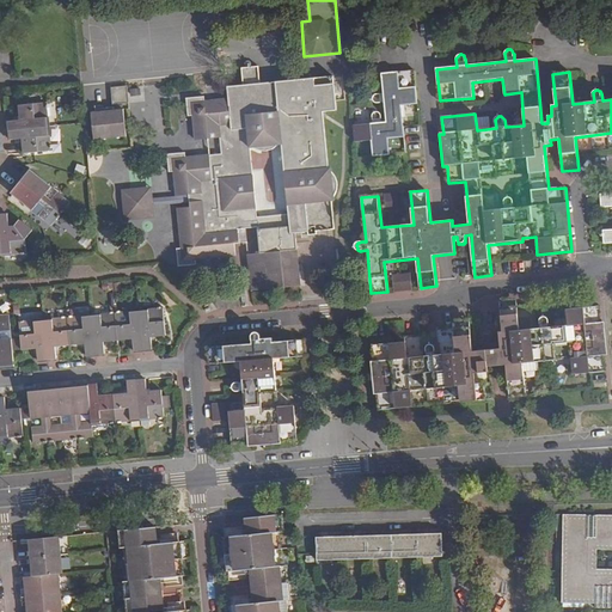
[(259,254),(248,255),(251,292),(301,287),(298,250),(297,243),(297,233),(307,233),(307,234),(317,234),(317,230),(335,228),(332,202),(336,202),(336,200),(337,199),(338,195),(340,193),(340,190),(340,187),(340,184),(340,183),(338,181),(337,177),(335,173),(332,171),(332,169),(329,169),(324,112),(335,111),(331,78),(261,85),(259,68),(243,69),(245,86),(228,89),(230,98),(206,101),(204,97),(188,98),(189,116),(193,116),(195,139),(221,138),(222,154),(208,155),(185,158),(185,153),(170,155),(170,171),(173,171),(176,196),(177,203),(181,249),(177,249),(178,267),(196,265),(195,259),(234,256),(234,245),(239,245),(238,230),(257,228),(258,246),(259,254)]
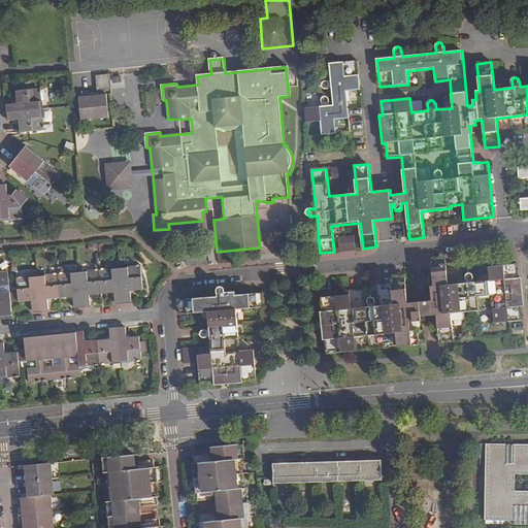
[(322,107),(303,109),(304,123),(321,122),(322,135),(351,132),(348,99),(347,92),(355,91),(361,90),(358,62),(330,64),(331,81),(324,83),(323,83),(322,84),(322,85),(322,86),(322,87),(322,88),(323,89),(324,89),(325,89),(332,88),(334,106),(329,106),(329,100),(328,99),(328,98),(327,97),(325,96),(324,96),(323,96),(323,97),(322,98),(322,99),(322,100),(322,101),(322,107)]
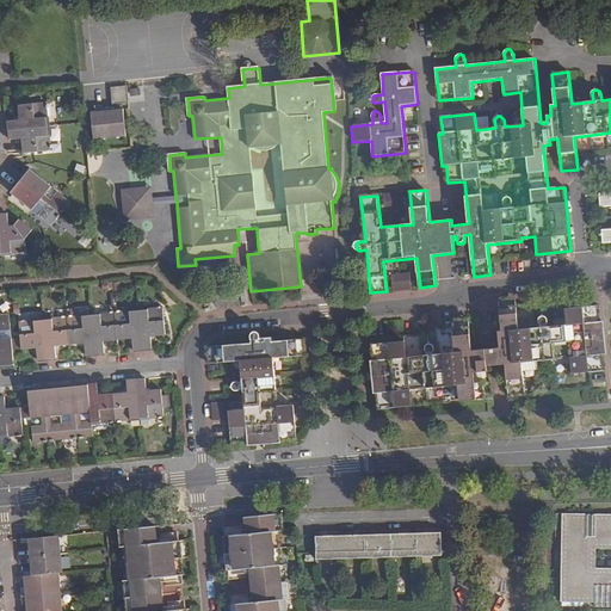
[(129,103),(128,87),(111,88),(113,104),(129,103)]
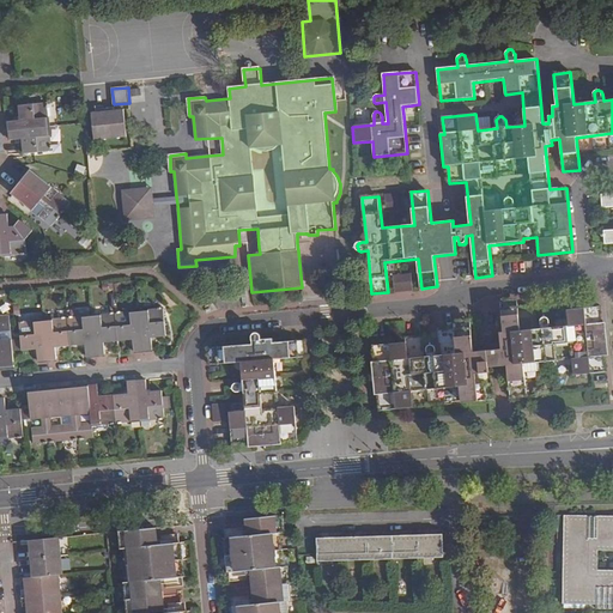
[(46,103),(18,107),(19,122),(7,123),(10,141),(22,139),(24,155),(52,152),(50,150),(52,150),(52,146),(50,146),(47,109),(48,109),(47,105),(46,103)]
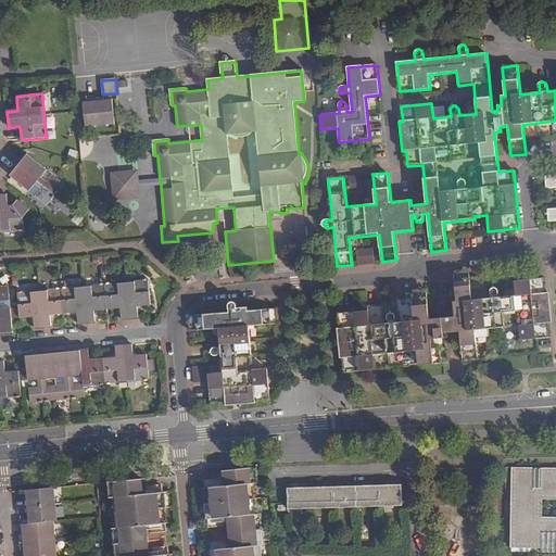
[(115,125),(113,100),(84,102),(86,127),(115,125)]
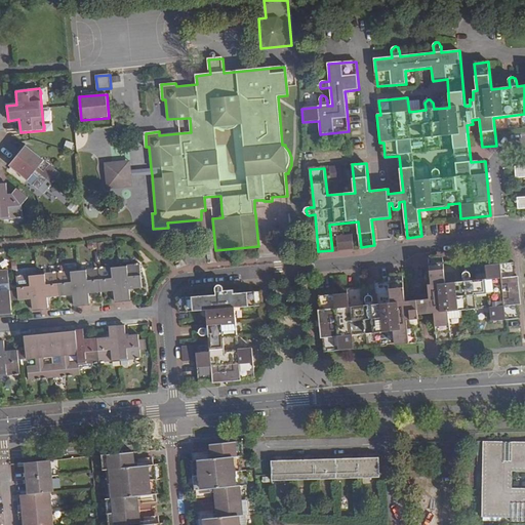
[(72,150),(74,143),(65,140),(63,148),(72,150)]
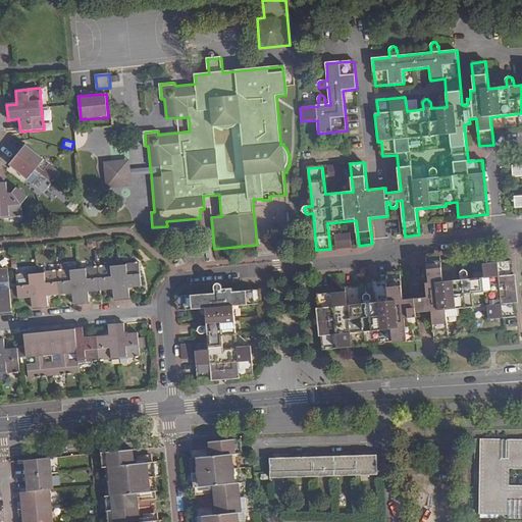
[(24,145),(8,164),(27,179),(33,172),(39,176),(33,184),(43,192),(48,186),(48,187),(51,184),(50,184),(52,180),(53,181),(55,178),(54,178),(59,171),(49,164),(43,171),(37,167),(43,158),(25,144),(24,145)]
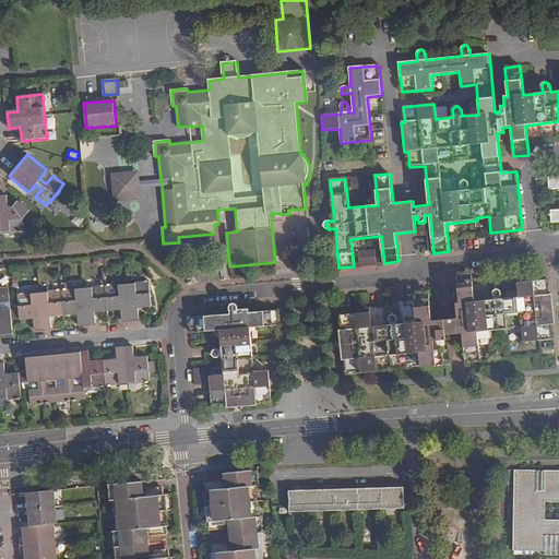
[(140,188),(162,186),(161,179),(140,181),(139,171),(110,174),(114,202),(141,199),(140,188)]
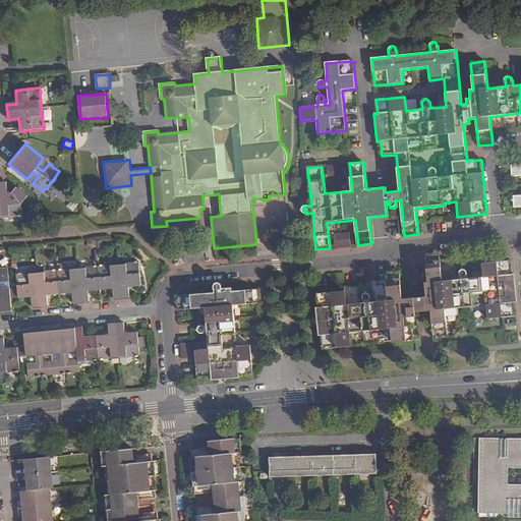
[(520,164),(511,166),(512,177),(520,176),(520,195),(513,196),(514,208),(520,207),(520,164)]
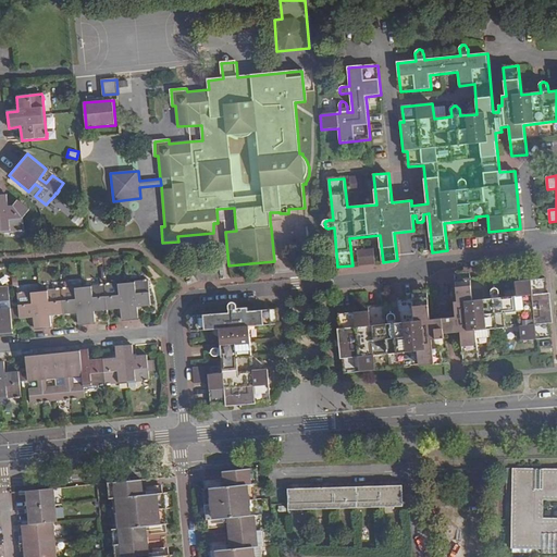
[(367,176),(350,178),(353,195),(369,193),(367,176)]
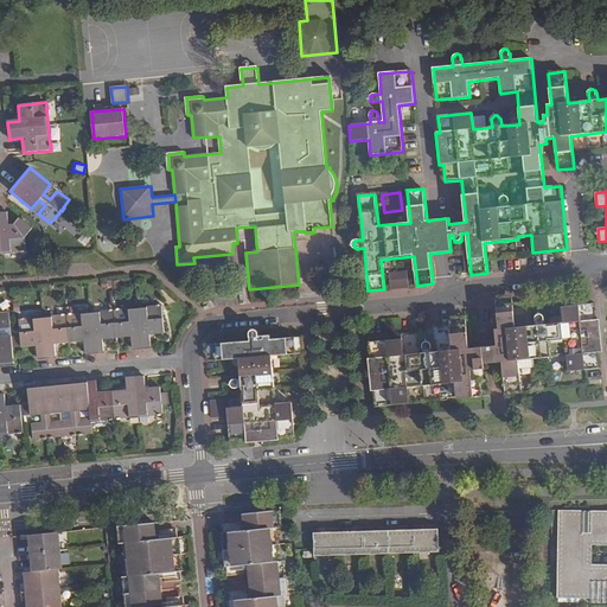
[(8,213),(0,213),(0,254),(20,253),(20,254),(24,253),(26,253),(25,238),(32,229),(19,218),(13,225),(8,225),(8,213)]
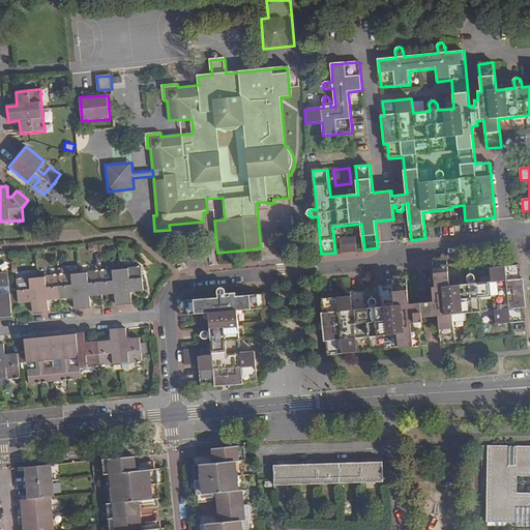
[(340,239),(342,254),(357,252),(356,238),(340,239)]
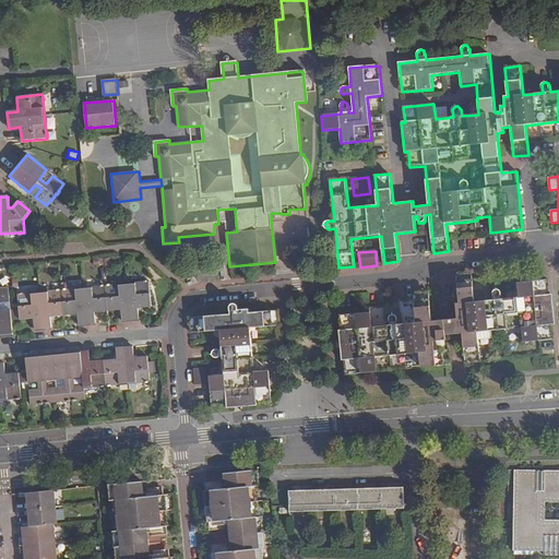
[(456,274),(456,280),(460,305),(455,305),(458,319),(431,322),(428,293),(413,294),(414,299),(399,300),(401,324),(397,324),(396,317),(396,316),(395,316),(394,314),(392,314),(391,316),(390,316),(389,317),(389,319),(389,325),(387,325),(385,306),(370,308),(370,312),(340,316),(341,330),(339,331),(342,360),(344,360),(345,375),(450,365),(449,349),(447,349),(445,335),(462,334),(465,364),(479,361),(477,332),(522,328),(522,343),(554,340),(552,324),(555,324),(552,295),(549,295),(548,280),(516,283),(518,298),(501,300),(500,295),(500,292),(499,290),(498,289),(497,289),(496,289),(495,289),(494,290),(492,292),(492,293),(492,295),(492,300),(474,301),(472,277),(472,273),(456,274)]
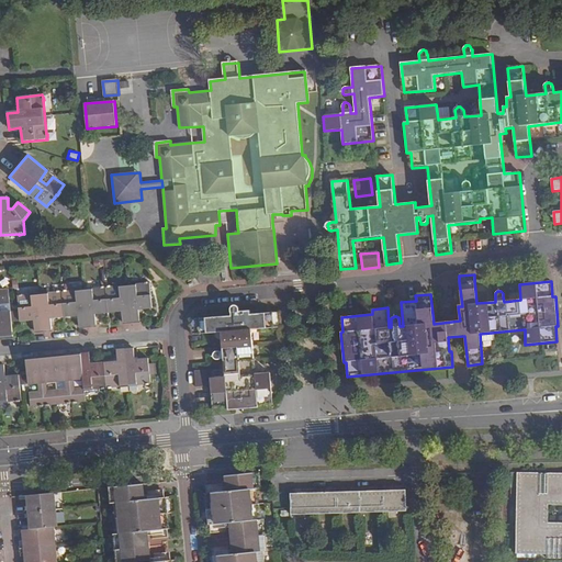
[(19,296),(17,296),(20,322),(33,321),(34,333),(52,330),(51,319),(78,316),(79,328),(96,326),(94,315),(122,312),(122,323),(138,322),(138,310),(152,308),(149,283),(147,283),(147,282),(144,283),(144,284),(110,288),(110,287),(108,287),(108,288),(103,288),(103,287),(100,288),(101,289),(67,292),(67,291),(64,291),(64,293),(59,293),(59,292),(56,292),(56,293),(22,296),(22,295),(19,295),(19,296)]
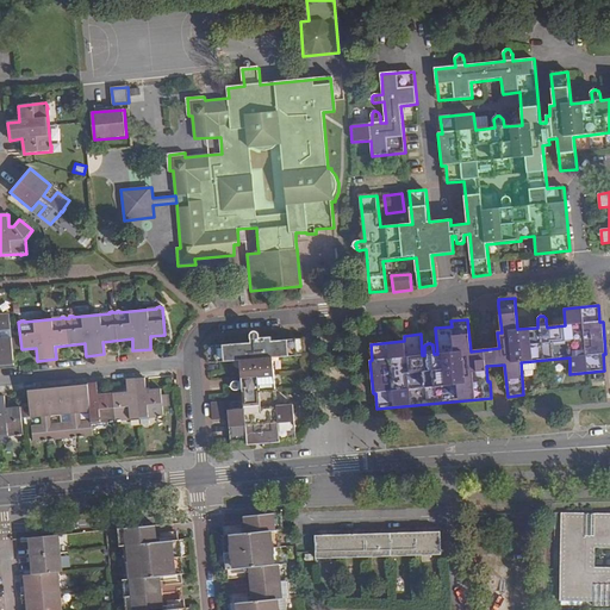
[(0,367),(14,366),(12,338),(0,340),(0,330),(11,330),(10,315),(0,315),(0,367)]
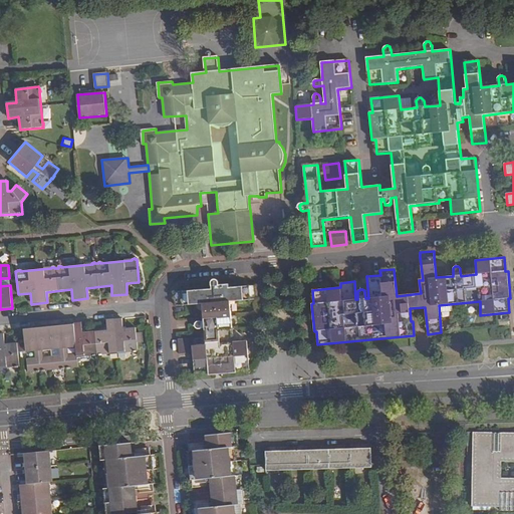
[(194,374),(208,372),(208,374),(235,372),(235,370),(249,369),(247,341),(234,342),(231,302),(257,300),(256,285),(230,288),(230,284),(219,285),(218,282),(218,280),(217,279),(216,279),(215,278),(214,279),(213,279),(212,279),(212,280),(211,282),(212,289),(174,291),(175,306),(202,304),(204,320),(199,320),(198,321),(196,322),(195,323),(195,324),(194,325),(195,326),(195,327),(196,328),(197,329),(205,328),(206,344),(192,345),(194,374)]
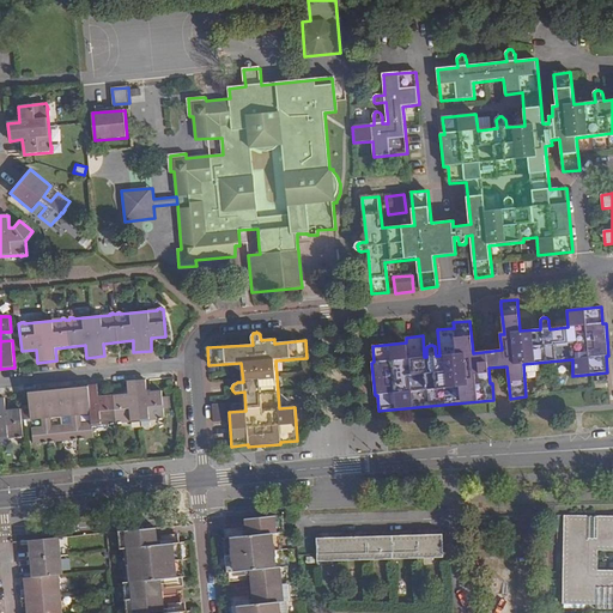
[(162,392),(146,393),(145,381),(127,382),(128,395),(97,398),(96,386),(28,393),(30,420),(41,420),(42,428),(31,429),(34,444),(43,443),(43,444),(46,444),(46,443),(50,443),(50,444),(54,444),(54,443),(72,441),(72,442),(76,442),(76,441),(80,441),(80,442),(83,441),(83,439),(92,439),(91,426),(110,425),(110,426),(114,425),(114,424),(117,424),(117,425),(121,425),(121,423),(158,420),(158,422),(162,420),(162,419),(164,419),(162,392)]
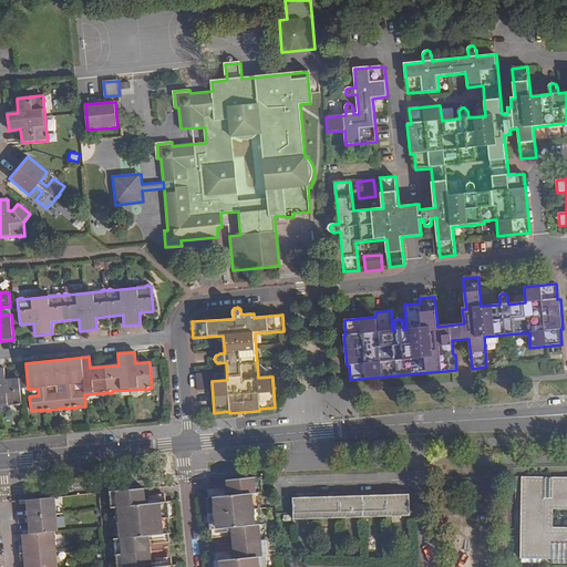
[(3,369),(0,369),(0,406),(16,405),(16,406),(19,405),(19,404),(21,405),(19,379),(4,380),(3,369)]
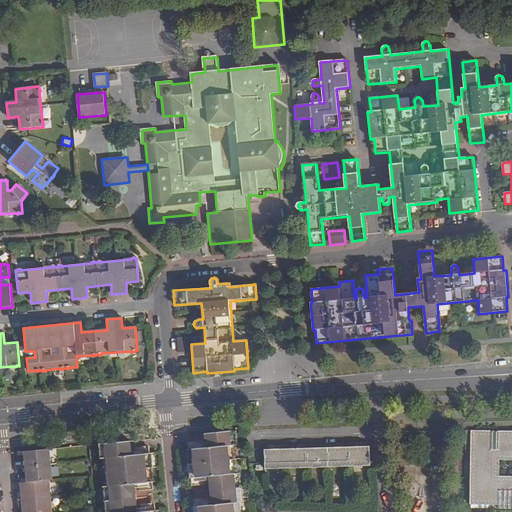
[(511,428),(474,428),(473,505),(496,505),(497,491),(511,490),(511,428)]
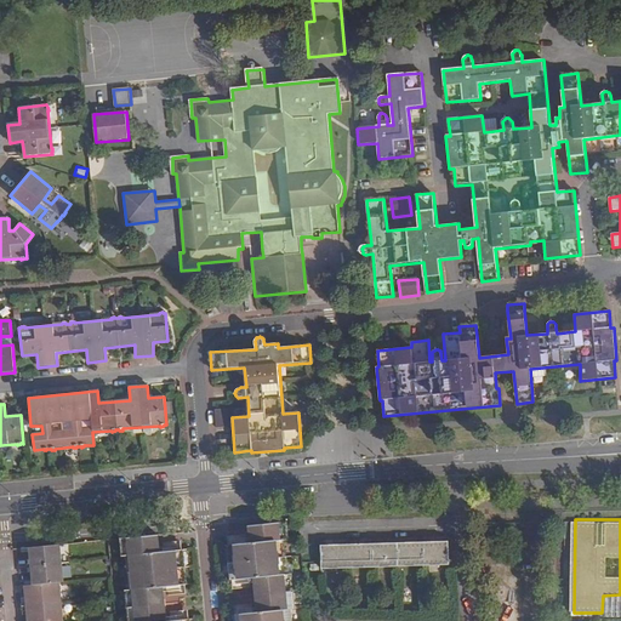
[(292,535),(290,522),(251,527),(252,540),(228,542),(232,581),(252,579),(256,613),(234,615),(234,620),(289,620),(289,610),(296,609),(288,535),(292,535)]
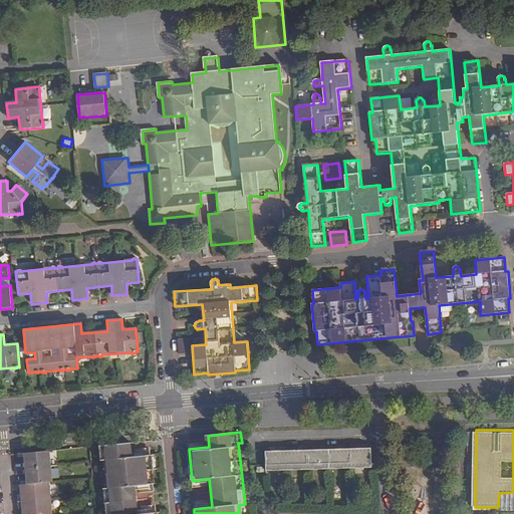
[(134,443),(102,446),(103,458),(108,457),(110,478),(105,479),(106,489),(102,489),(105,513),(155,513),(155,512),(142,513),(137,513),(135,486),(154,484),(153,477),(156,477),(154,454),(136,455),(134,443)]
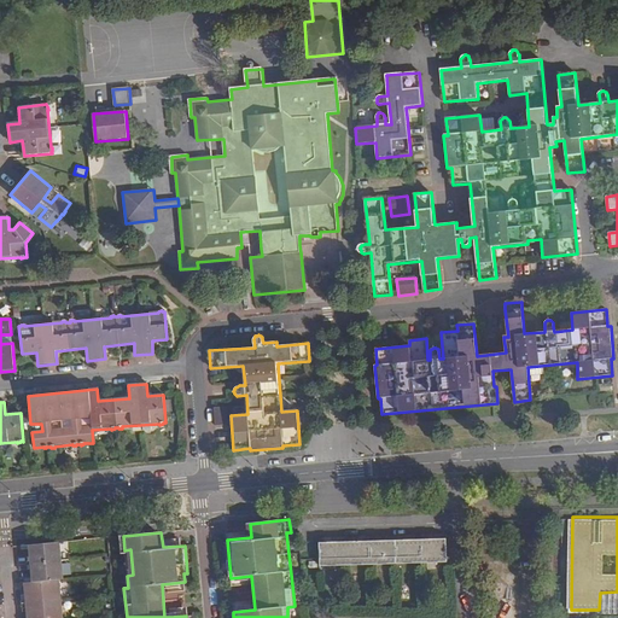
[(332,541),(322,541),(324,564),(449,560),(448,537),(442,537),(413,538),(382,540),(354,541),(332,541)]
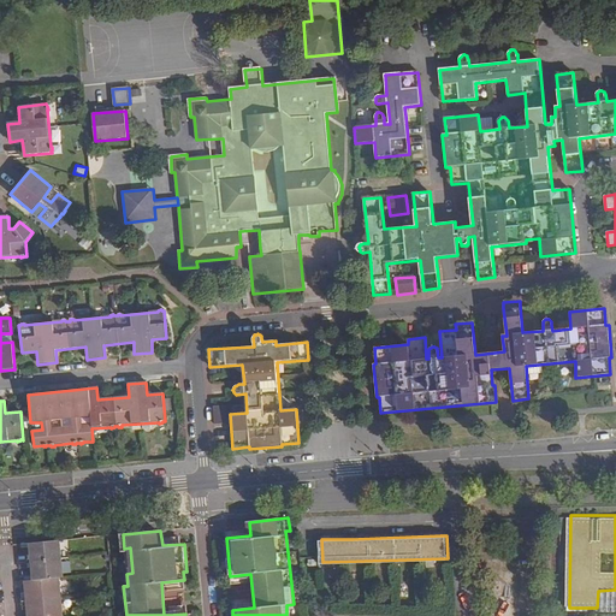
[(59,540),(28,544),(30,562),(60,560),(59,540)]
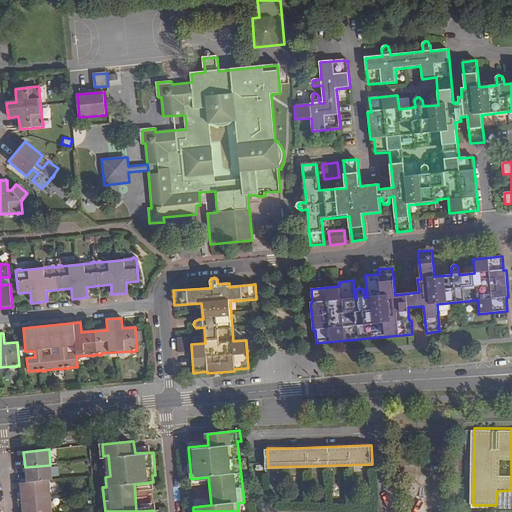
[(50,465),(25,467),(26,482),(48,480),(51,480),(50,465)]
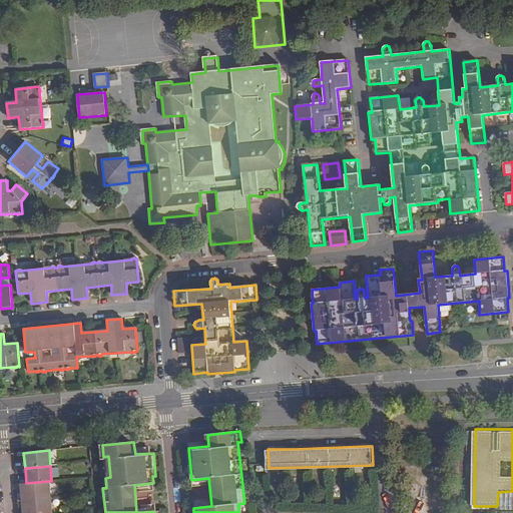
[(48,481),(26,483),(20,484),(21,495),(17,495),(17,501),(50,498),(48,481)]
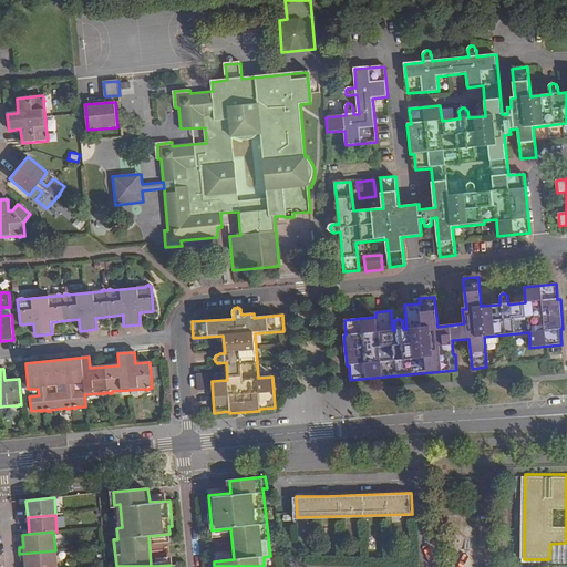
[(549,559),(566,559),(566,543),(550,544),(549,559)]
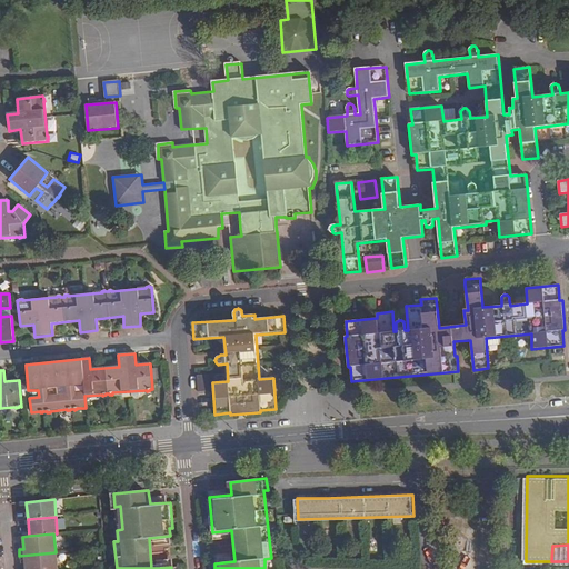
[(57,568),(56,552),(19,556),(20,562),(25,562),(25,568),(57,568)]
